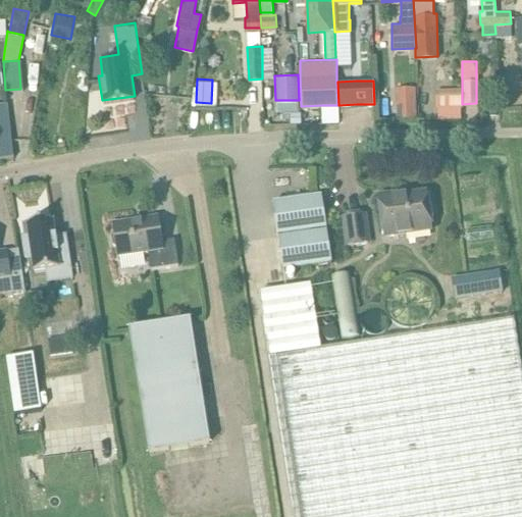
[(397,86),(397,116),(416,116),(416,85),(397,86)]
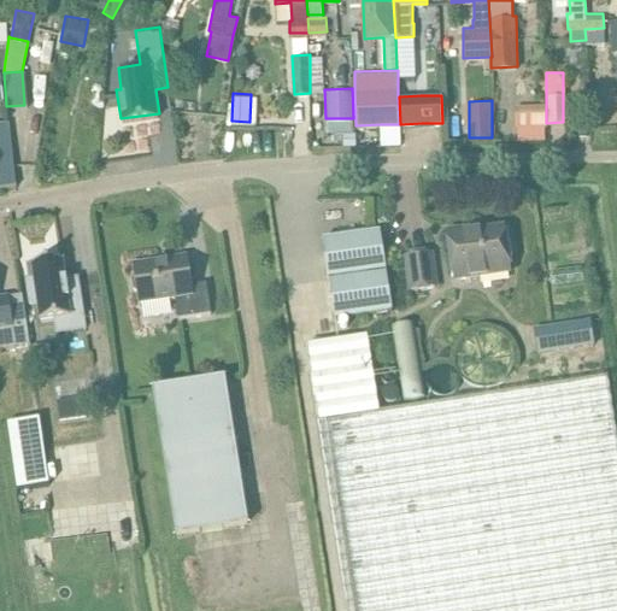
[(516,124),(546,124),(546,123),(546,101),(516,103),(516,124)]
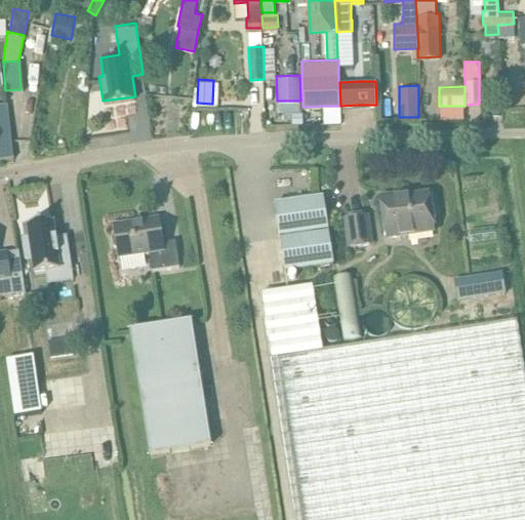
[(0,98),(0,154),(16,154),(15,98),(0,98)]
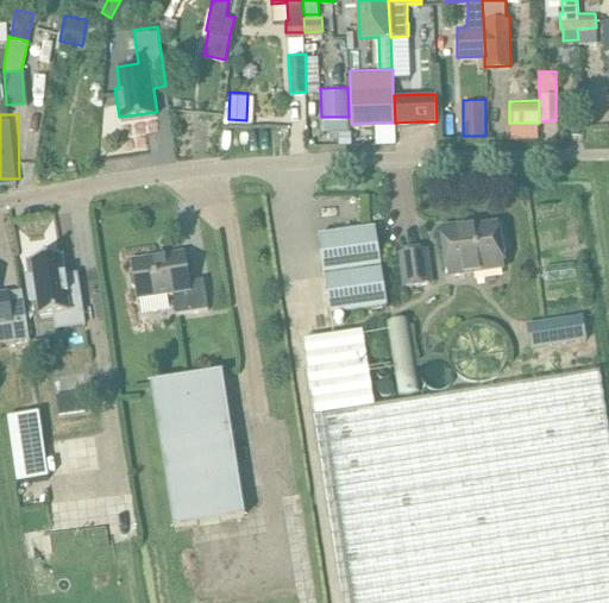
[(351,129),(339,129),(339,142),(352,140),(351,129)]
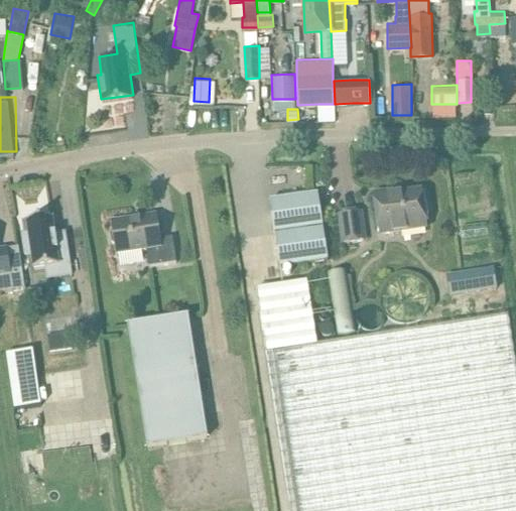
[(401,186),(389,188),(375,190),(380,230),(426,224),(421,187),(401,190),(401,186)]
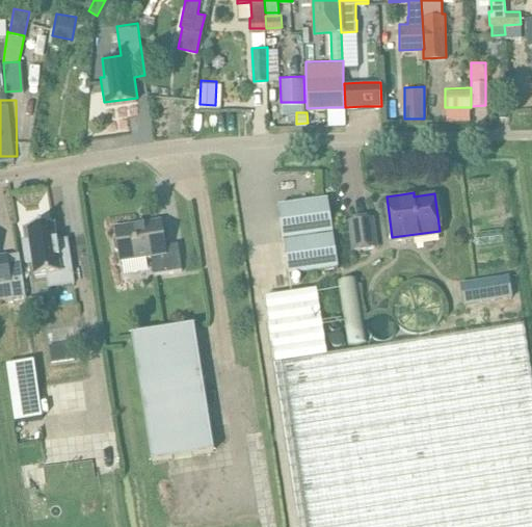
[(327,196),(278,204),(288,271),(338,264),(327,196)]
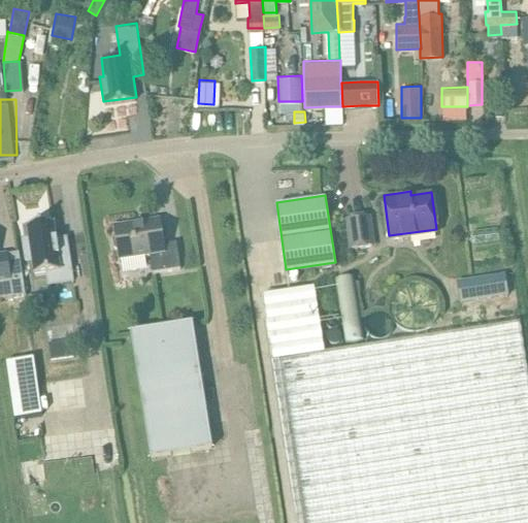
[(368,214),(348,217),(352,244),(372,242),(368,214)]
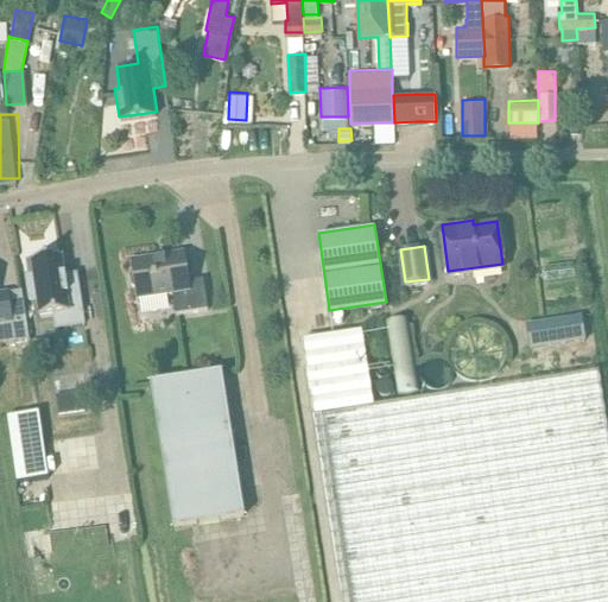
[(183,248),(132,257),(138,296),(172,290),(175,310),(208,305),(203,276),(188,278),(183,248)]
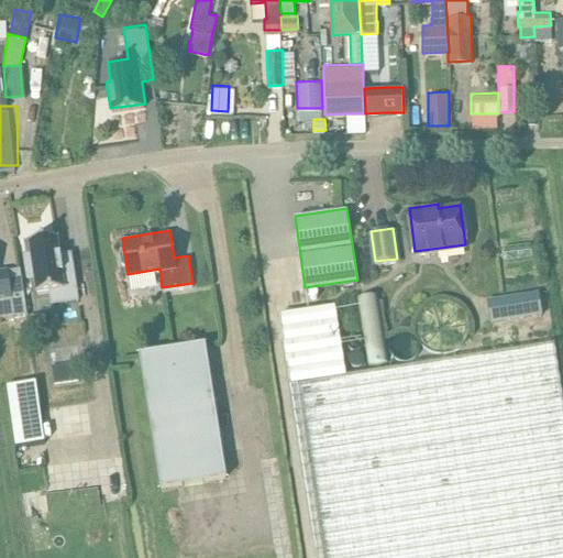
[(31,251),(23,252),(26,274),(34,273),(36,290),(65,285),(65,283),(75,282),(76,282),(72,253),(61,255),(57,233),(29,238),(31,251)]
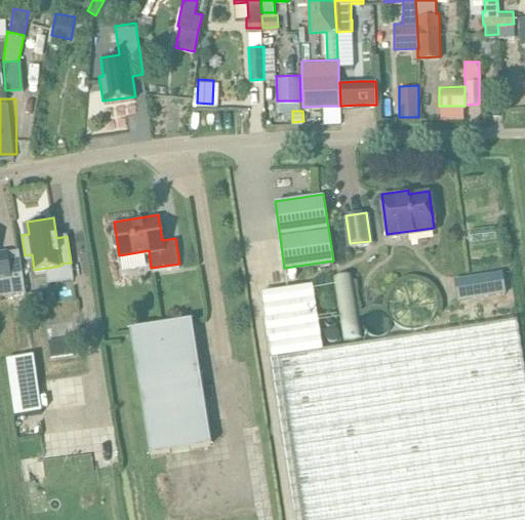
[(495,224),(471,227),(472,239),(496,237),(495,224)]
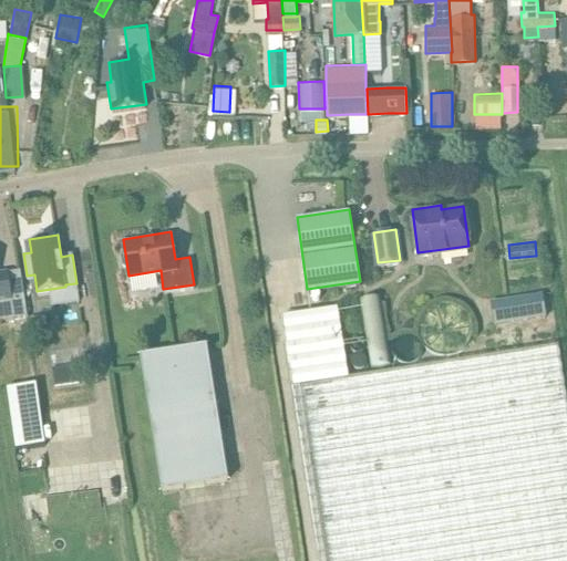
[(0,317),(13,315),(7,269),(0,269),(0,317)]
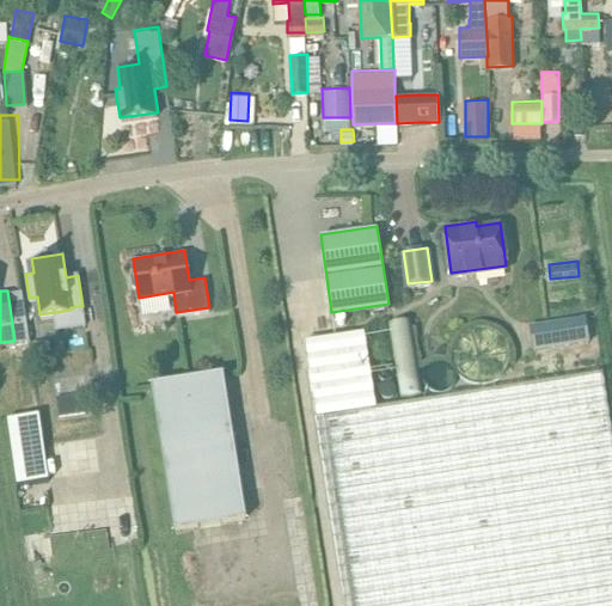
[(585,316),(532,324),(536,347),(588,338),(585,316)]
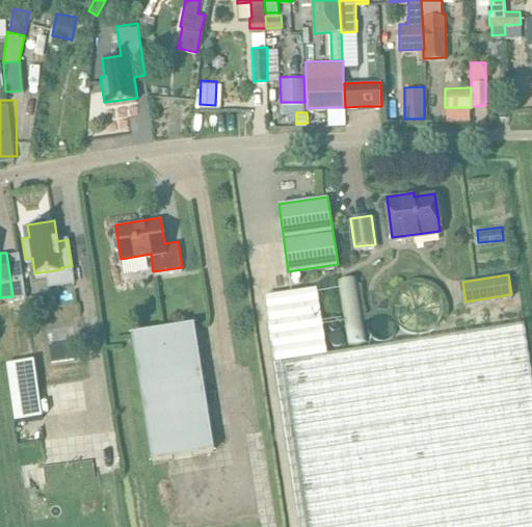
[(446,300),(446,299),(446,295),(445,291),(440,284),(434,280),(430,278),(426,277),(422,277),(414,279),(407,284),(402,291),(401,295),(400,300),(402,309),(407,315),(414,320),(418,321),(425,322),(428,321),(433,320),(440,315),(444,309),(446,300)]
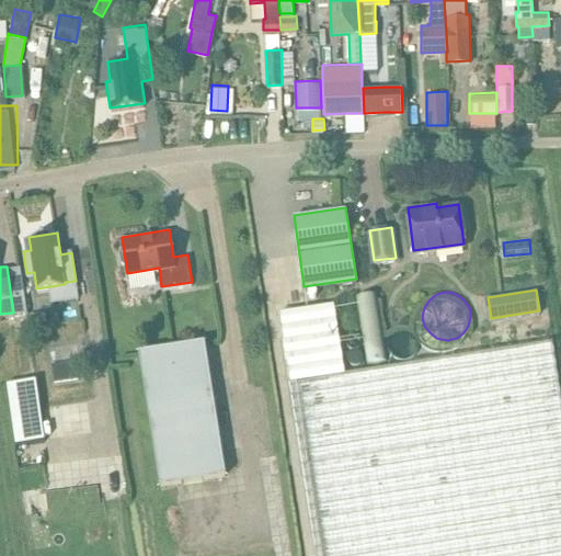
[(334,303),(278,310),(316,555),(560,555),(560,397),(552,340),(519,344),(515,320),(491,325),(495,348),(345,371),(334,303)]
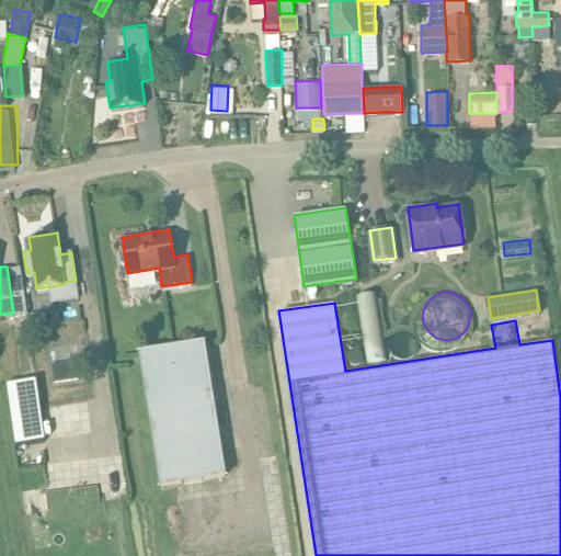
[(408,337),(408,336),(405,328),(401,321),(396,317),(391,316),(387,315),(380,316),(376,317),(371,320),(366,327),(365,331),(365,336),(365,341),(366,344),(371,351),(376,355),(381,356),(386,358),(392,356),(396,355),(400,352),(403,349),(405,344),(408,337)]
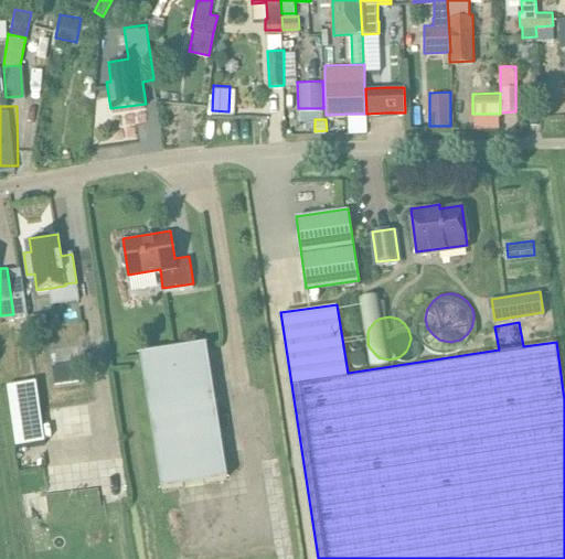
[(205,342),(140,352),(161,485),(226,475),(205,342)]
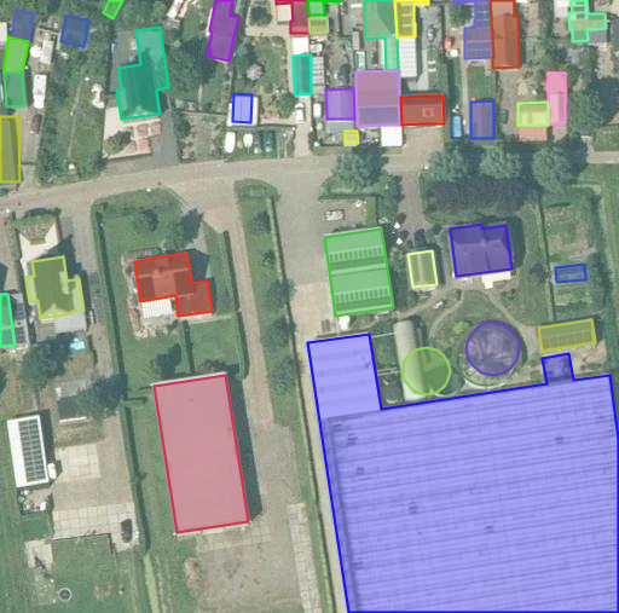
[(58,417),(67,416),(91,412),(87,392),(56,397),(58,417)]
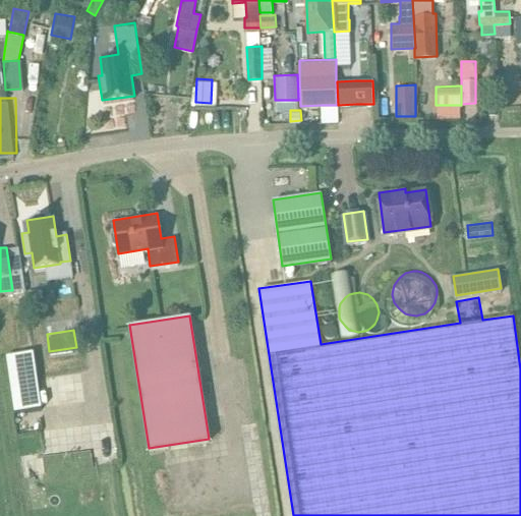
[(7,352),(13,389),(22,388),(26,415),(44,412),(35,348),(7,352)]
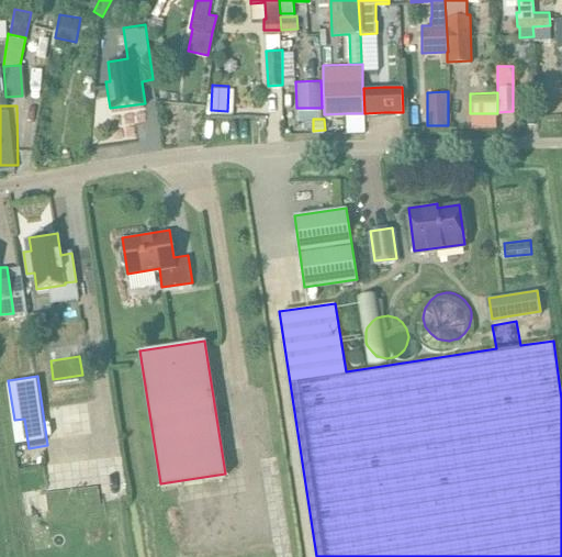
[(46,470),(77,465),(75,455),(45,460),(46,470)]
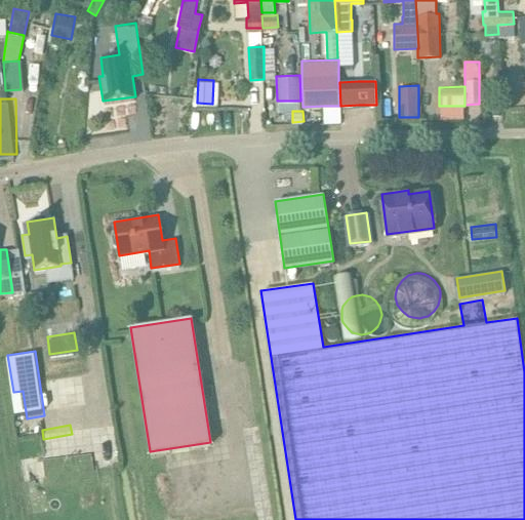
[(81,456),(83,483),(101,482),(98,455),(81,456)]
